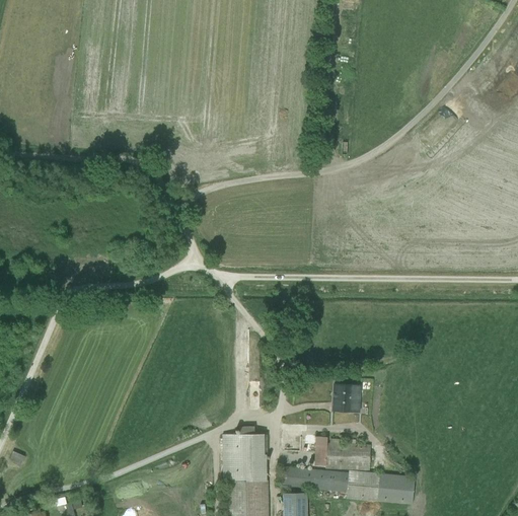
[(334,411),(360,412),(361,377),(335,377),(334,411)]
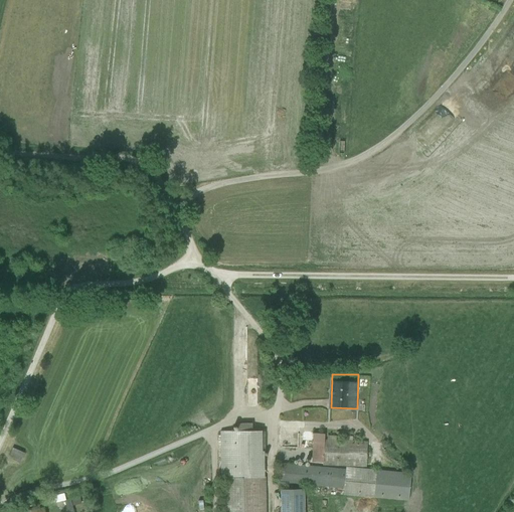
[(241,384),(240,401),(248,402),(249,384),(241,384)]
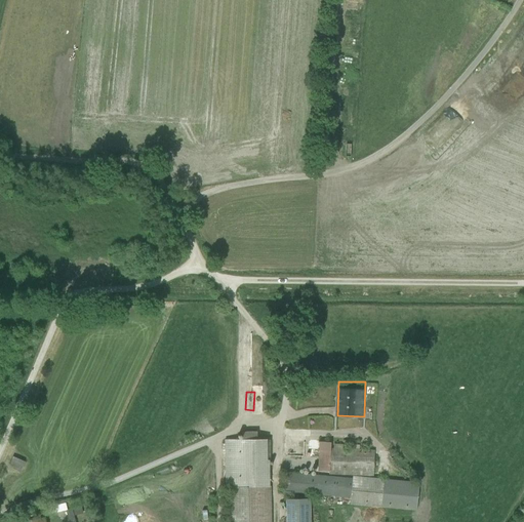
[(28,436),(29,425),(19,424),(17,435),(28,436)]
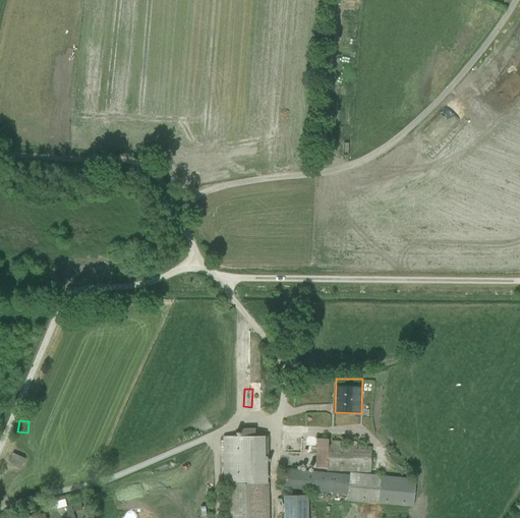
[(223,517),(269,517),(267,436),(255,436),(255,427),(240,427),(241,435),(222,436),(223,517)]
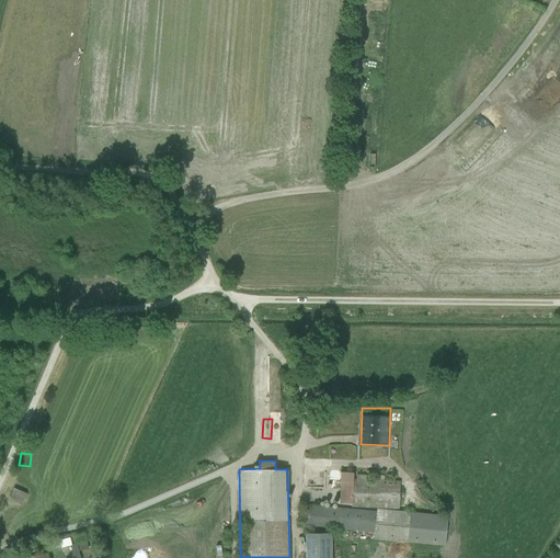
[(374,541),(447,546),(449,514),(398,510),(400,480),(369,478),(369,473),(343,471),(341,504),(307,502),(305,526),(375,532),(374,541)]
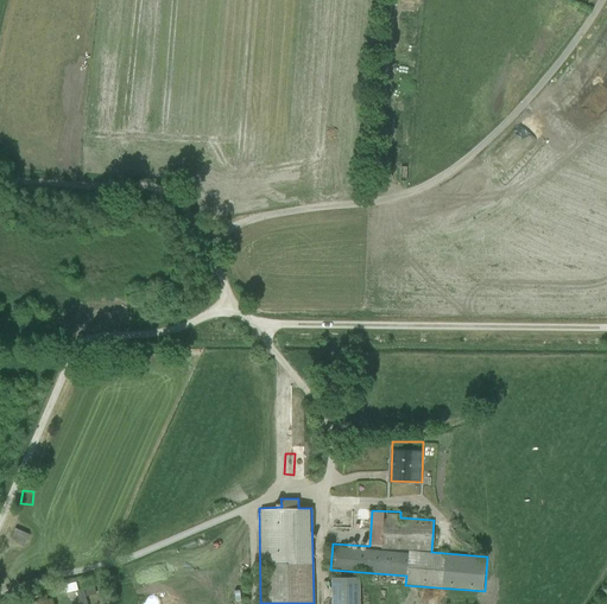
[(2,535),(16,542),(21,529),(7,523),(2,535)]
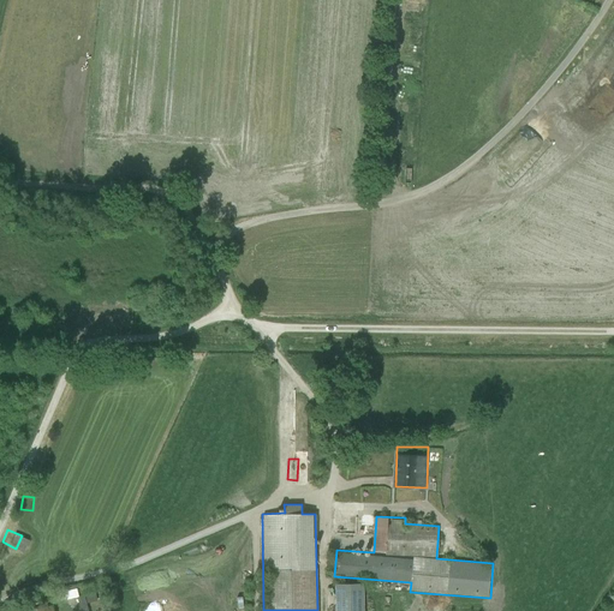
[(337,610),(364,610),(364,583),(338,583),(337,610)]
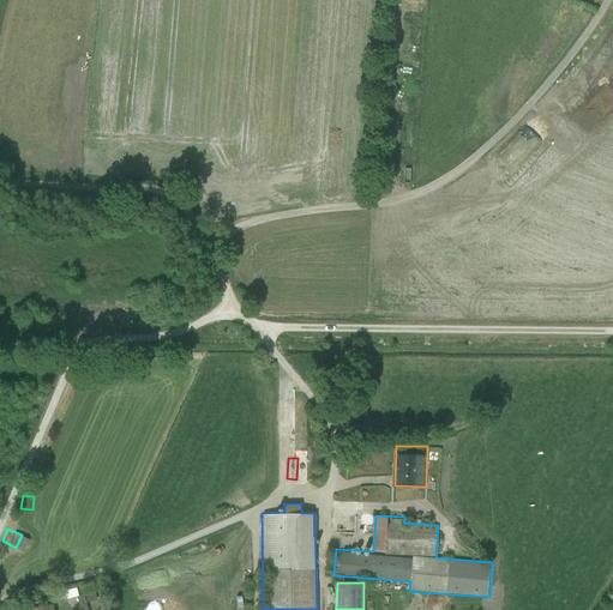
All buildings are outlined.
